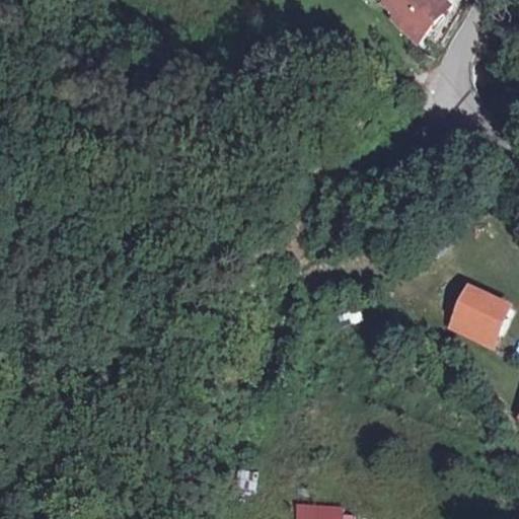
[(421,40),(450,6),(442,0),(390,0),(384,7),(421,40)]
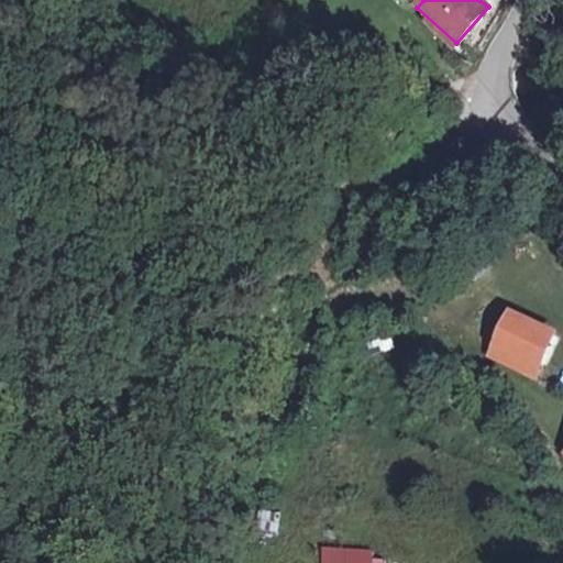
[(550,330),(507,312),(488,351),(528,368),(550,330)]
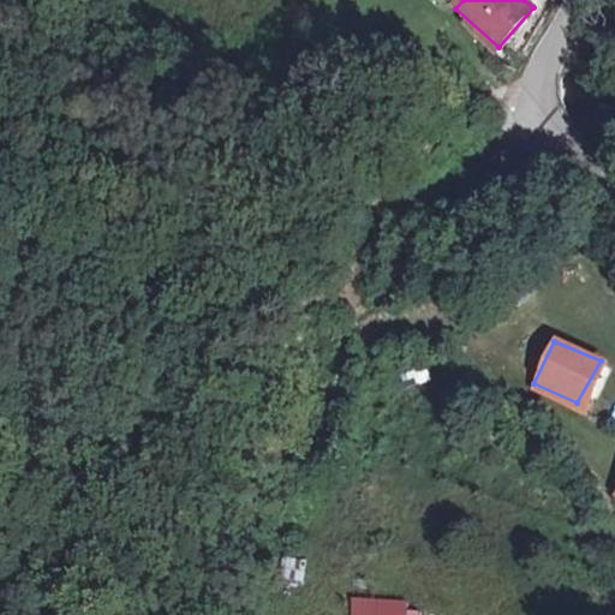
[(406,389),(433,380),(425,363),(400,374),(406,389)]
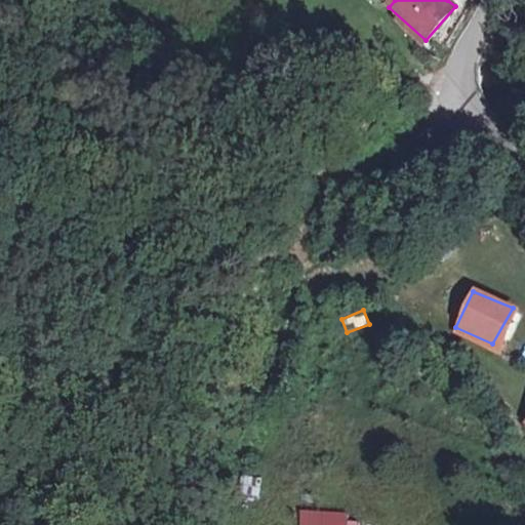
[(263,502),(261,478),(243,478),(244,503),(263,502)]
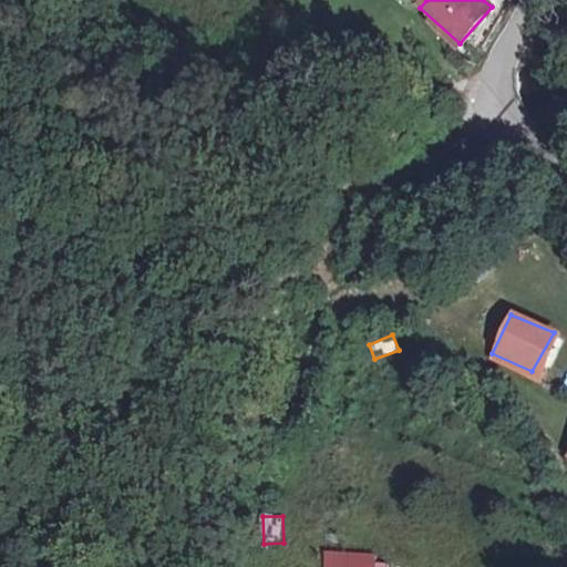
[(389,566),(389,553),(325,553),(325,566),(389,566)]
